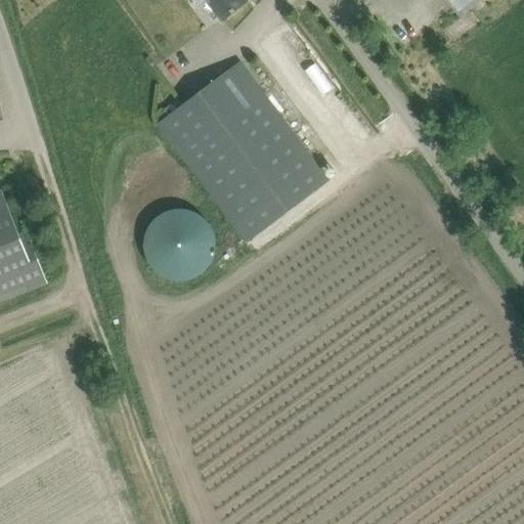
[(249,1),(247,0),(206,0),(222,22),(249,1)]
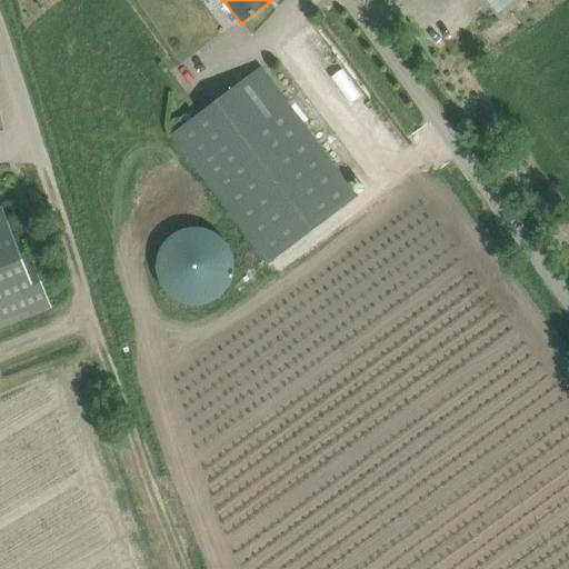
[(485,0),(500,19),(518,5),(522,0),(485,0)]
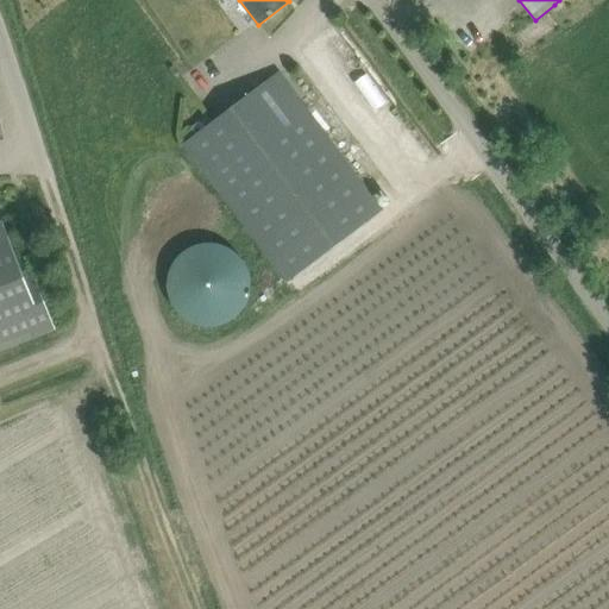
[(280,73),(183,144),(287,281),(382,209),(280,73)]
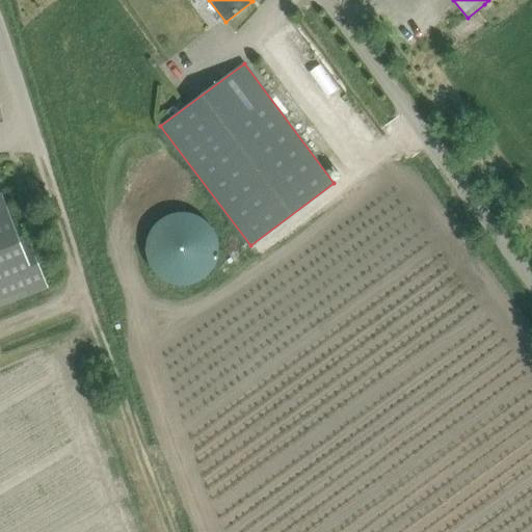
[(0,308),(48,289),(28,240),(21,243),(1,193),(0,193),(0,308)]
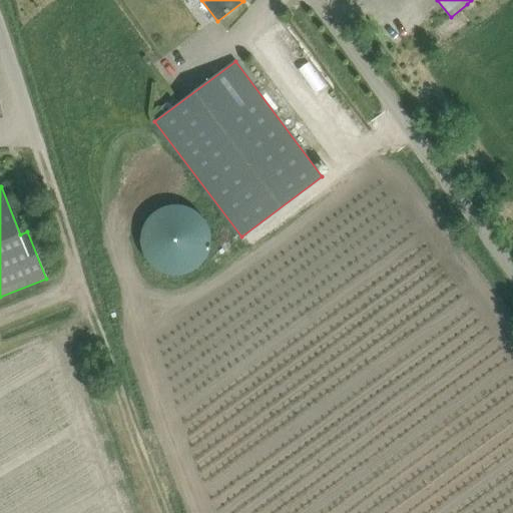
[(193,272),(196,270),(199,268),(203,264),(207,259),(209,252),(211,246),(211,240),(211,234),(209,228),(207,222),(203,217),(199,213),(194,209),(188,207),(182,205),(176,205),(170,205),(164,207),(158,209),(154,212),(153,213),(148,217),(145,222),(142,228),(141,234),(140,240),(141,246),(142,252),(145,259),(148,264),(153,268),(158,272),(164,274),(170,276),(176,277),(182,276),(188,274),(193,272)]
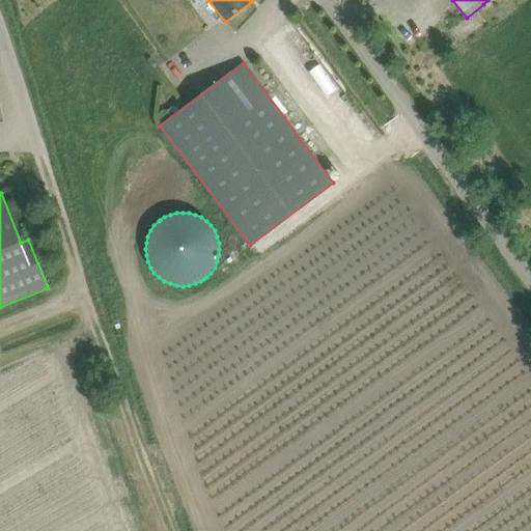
All buildings are outlined.
